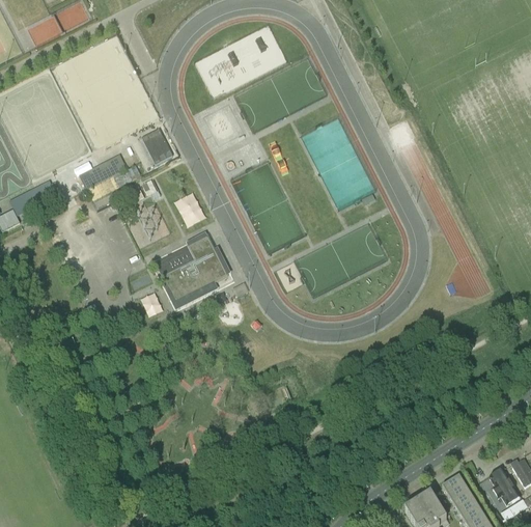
[(257,75),(285,60),(285,58),(272,32),(246,33),(243,35),(245,39),(252,39),(255,46),(256,55),(252,57),(253,58),(253,75),(257,75)]
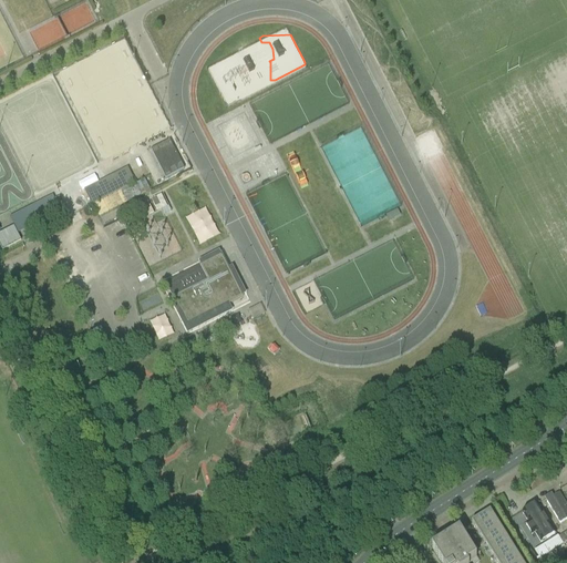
[(132,140),(158,129),(154,119),(150,120),(152,126),(143,130),(141,124),(127,130),(132,140)]
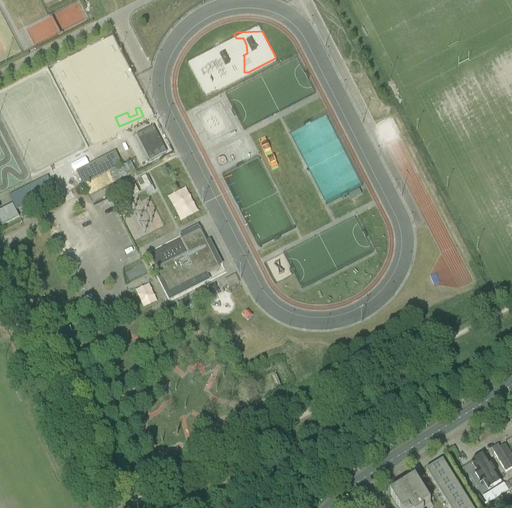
[(136,132),(149,158),(166,149),(153,123),(136,132)]
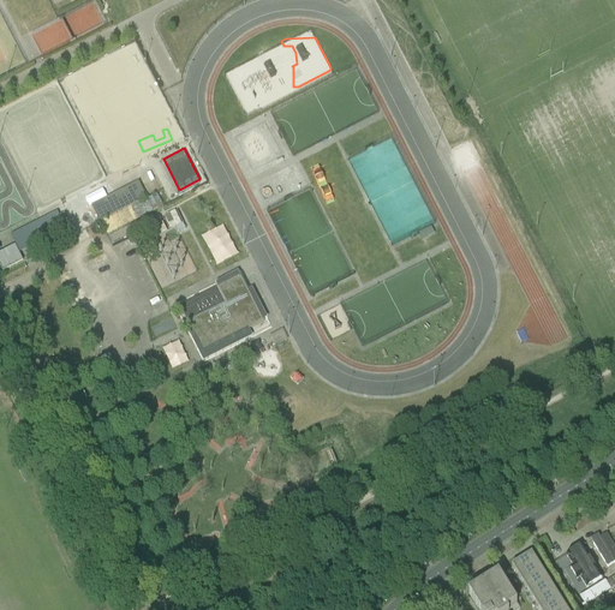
[(138,179),(90,202),(99,219),(147,195),(138,179)]
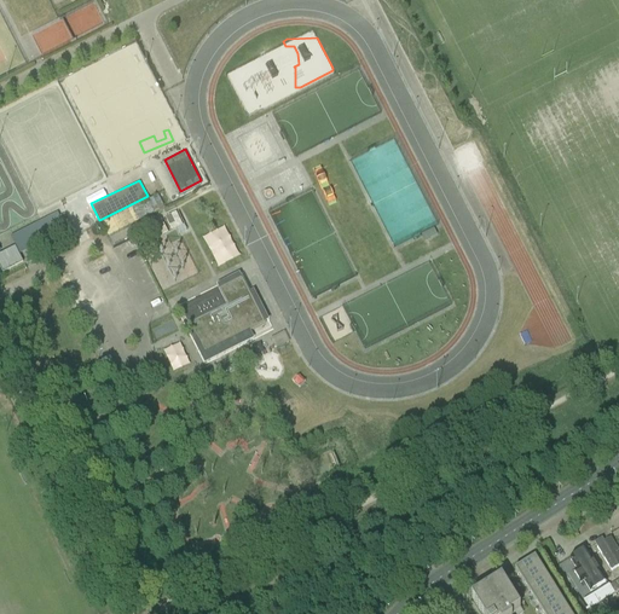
[(157,192),(148,197),(152,207),(154,209),(161,206),(163,204),(163,203),(157,192)]
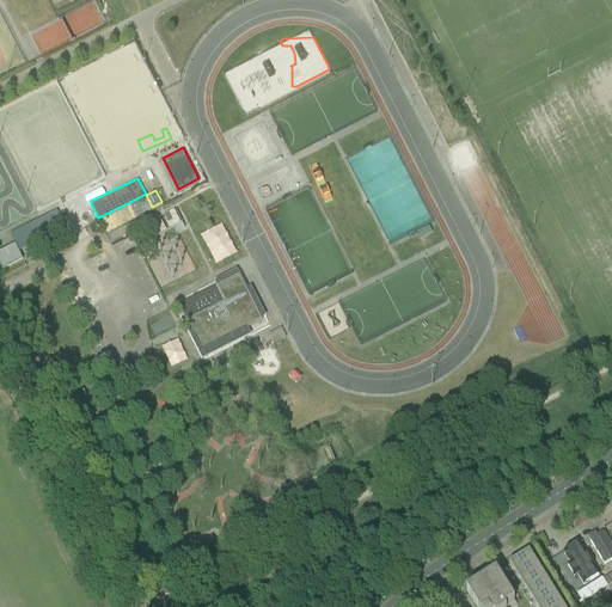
[(60,202),(14,225),(23,240),(68,218),(60,202)]
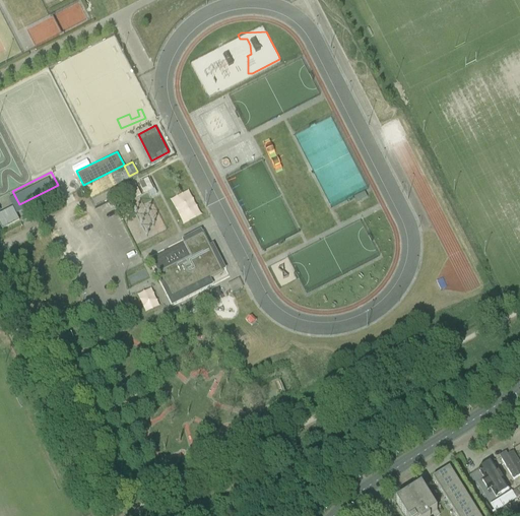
[(139,179),(143,190),(152,187),(148,176),(139,179)]
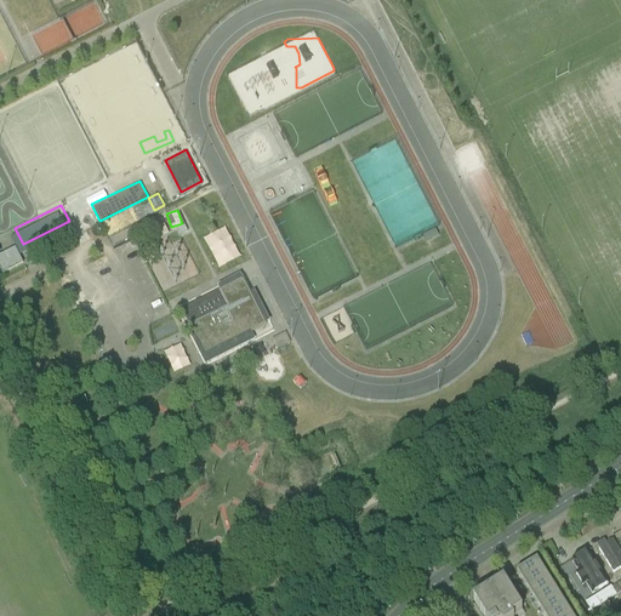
[(218,271),(238,261),(229,243),(210,251),(218,271)]
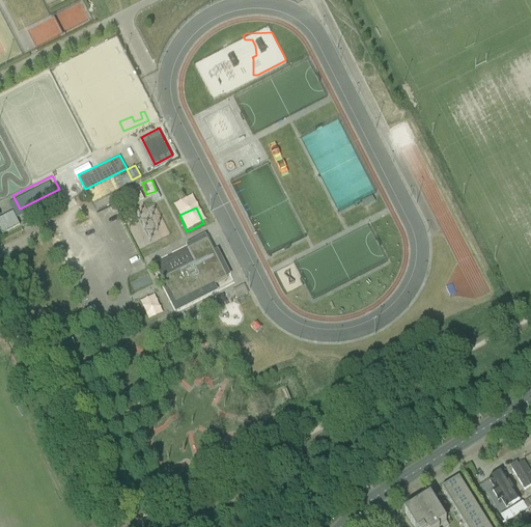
[(0,214),(0,226),(2,230),(20,222),(12,209),(1,214),(0,214)]
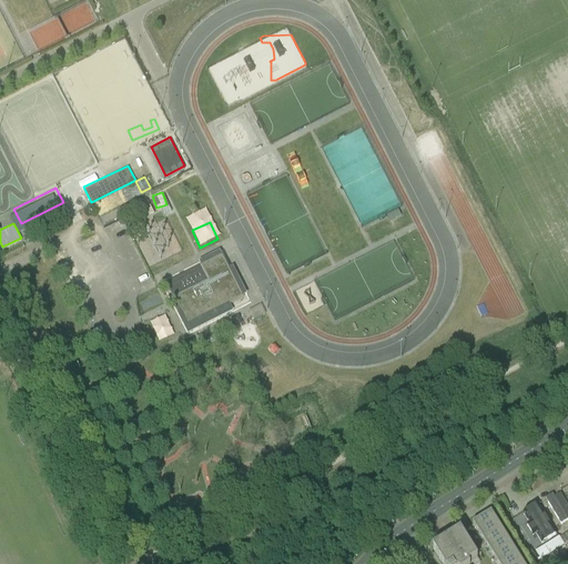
[(222,252),(165,281),(186,323),(243,294),(222,252)]
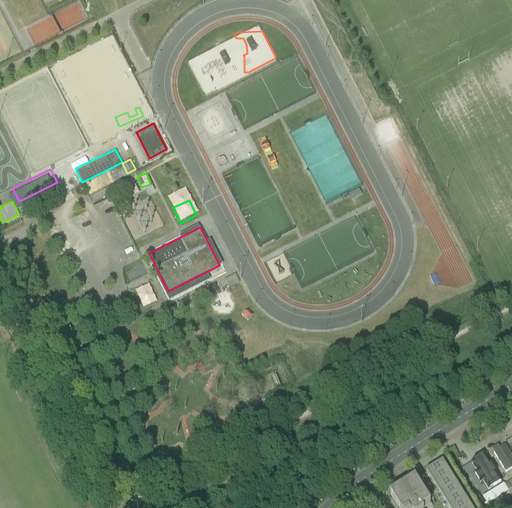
[(213,293),(227,286),(223,279),(209,286),(213,293)]
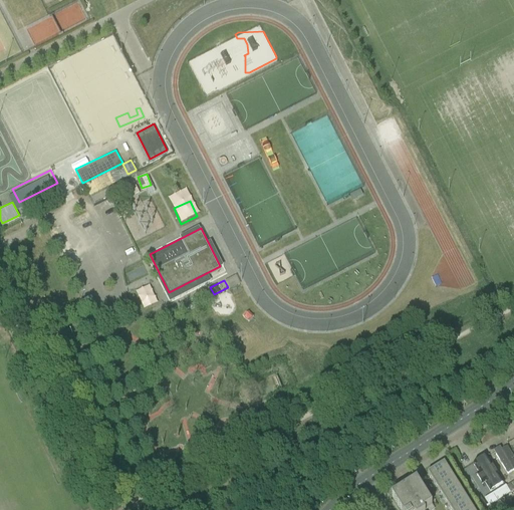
[(513,457),(506,444),(495,451),(507,472),(512,469),(513,473),(513,457)]
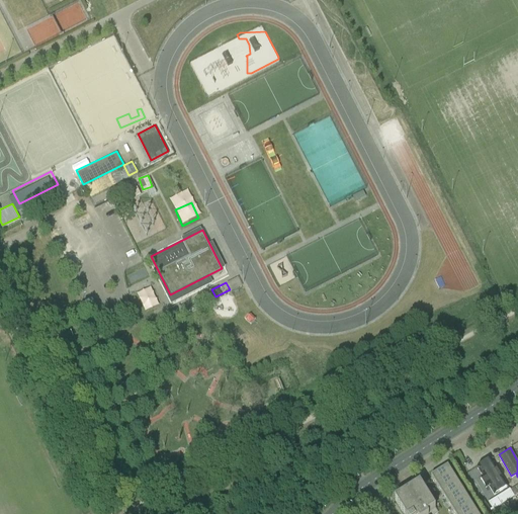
[(457,455),(452,459),(455,463),(461,460),(457,455)]
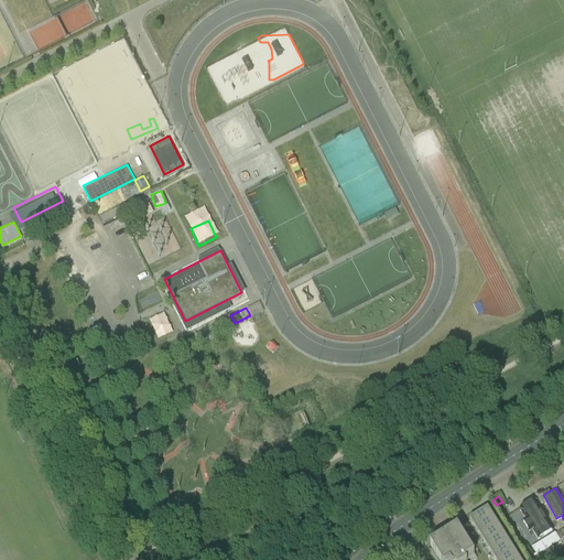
[(474,525),(492,513),(487,505),(468,516),(474,525)]
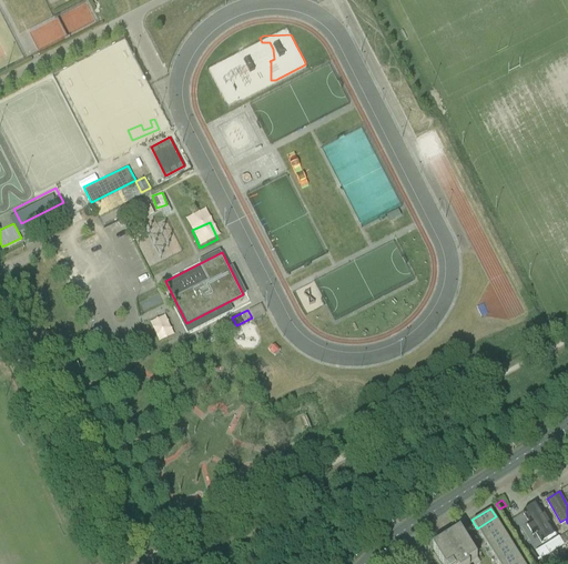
[(551,535),(534,509),(526,513),(544,540),(551,535)]
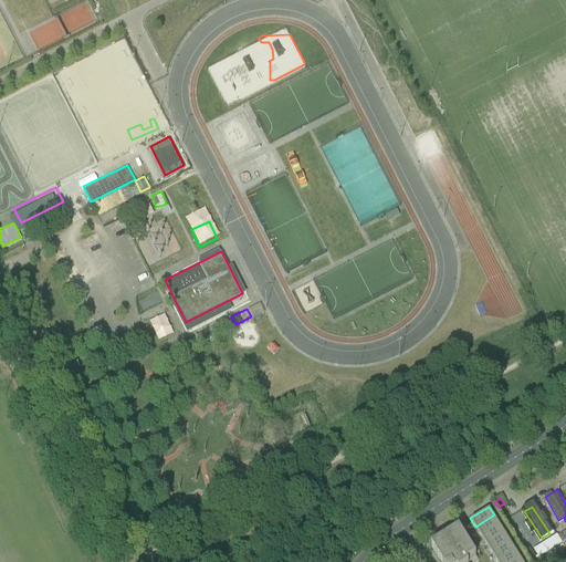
[(494,514),(475,527),(481,534),(500,523),(494,514)]
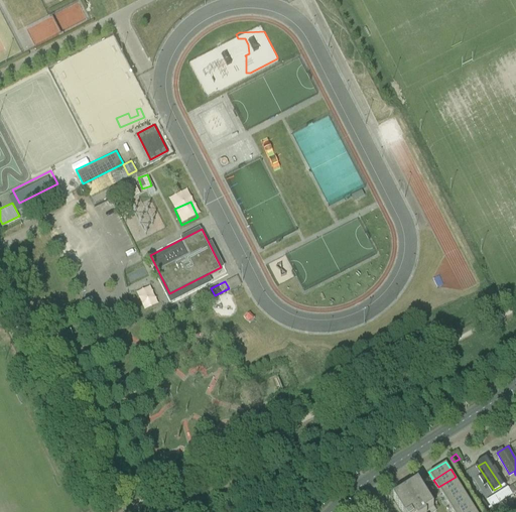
[(460,485),(456,477),(438,487),(443,495),(460,485)]
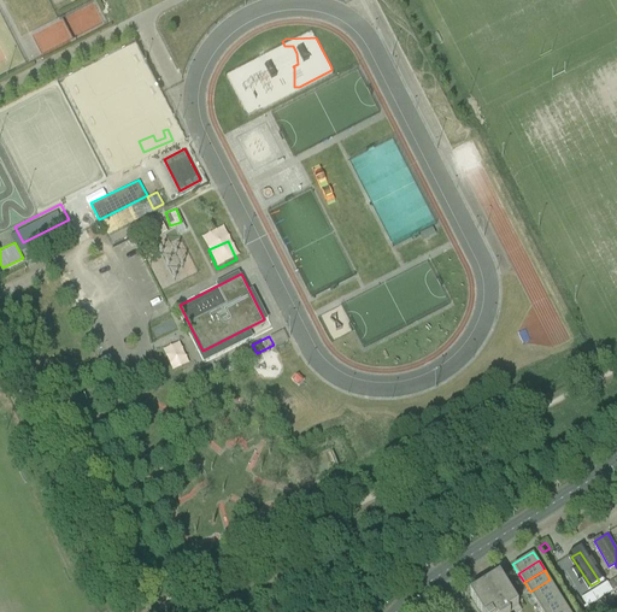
[(510,611),(519,605),(499,572),(469,590),(482,611),(510,611)]
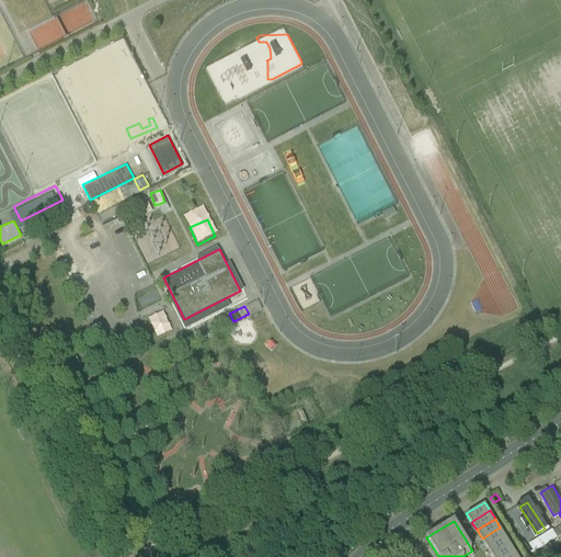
[(488,547),(505,536),(500,527),(482,538),(488,547)]
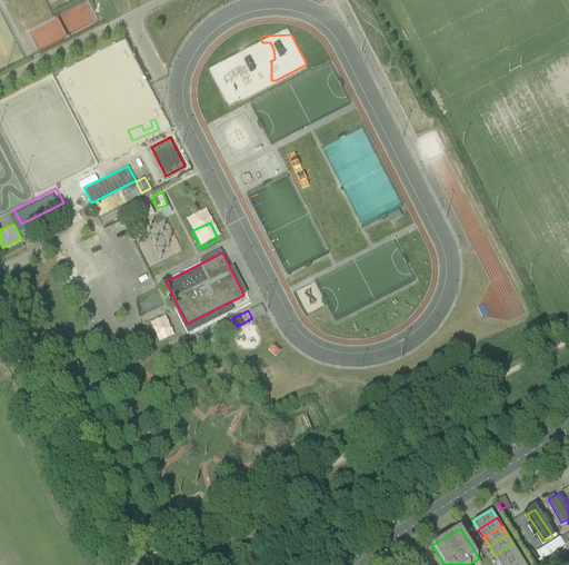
[(543,546),(537,549),(541,556),(541,557),(549,552),(565,543),(560,535),(545,545),(543,546)]
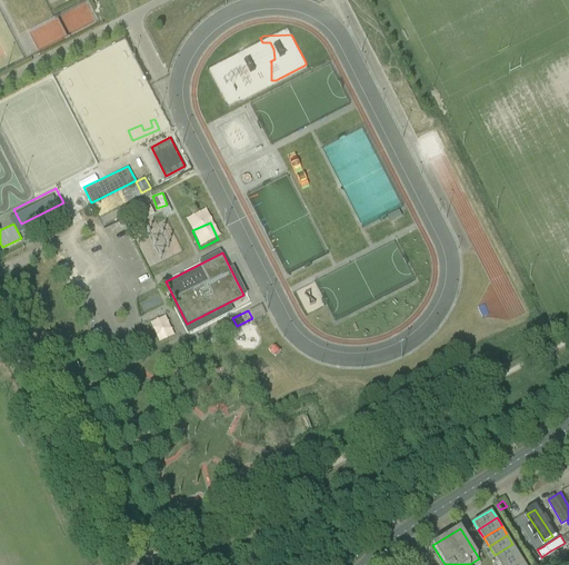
[(500,564),(518,552),(512,544),(495,555),(500,564)]
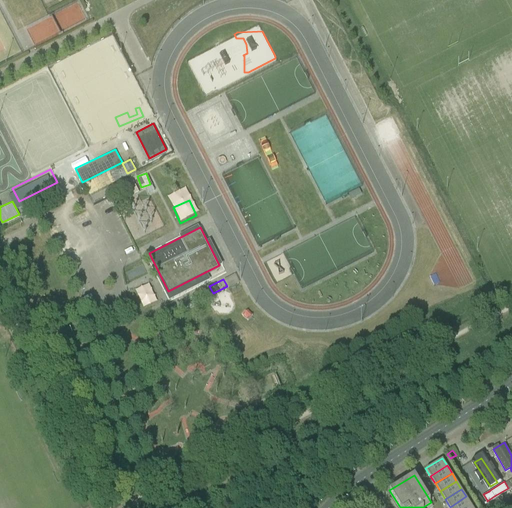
[(466,496),(450,507),(464,507),(471,504),(466,496)]
